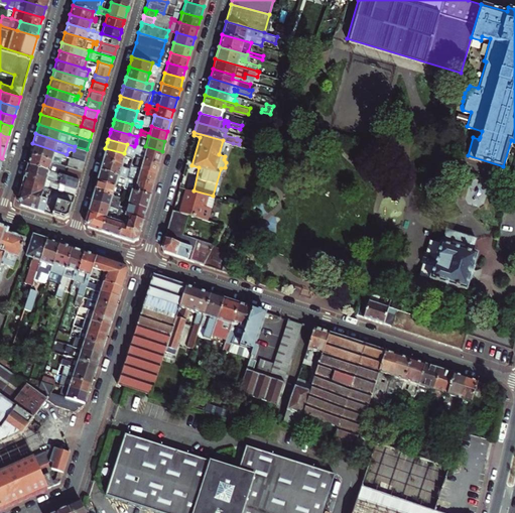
[(50,159),(81,169),(84,159),(72,156),(67,154),(32,143),(29,152),(50,159)]
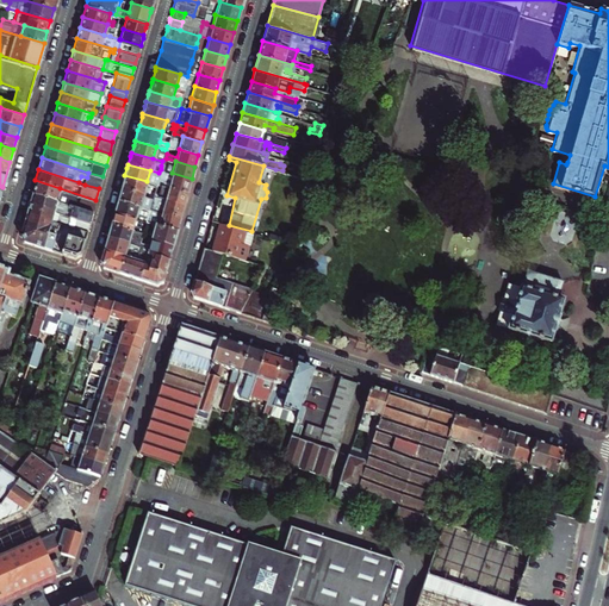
[(99,188),(103,176),(88,173),(87,177),(85,185),(99,188)]
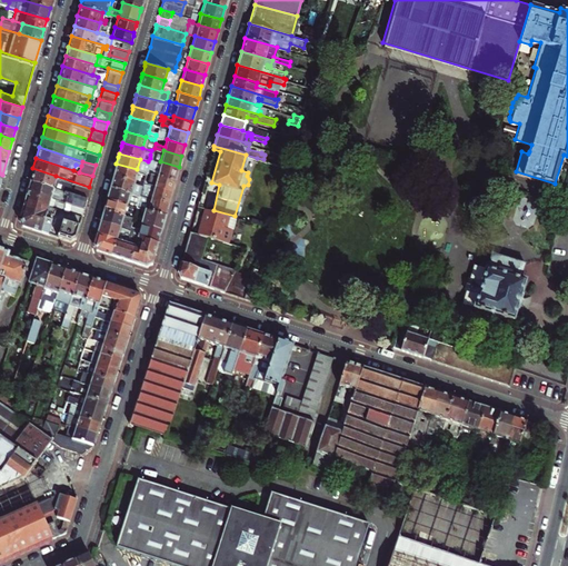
[(175,179),(179,167),(160,161),(159,168),(148,165),(147,168),(146,170),(150,171),(175,179)]
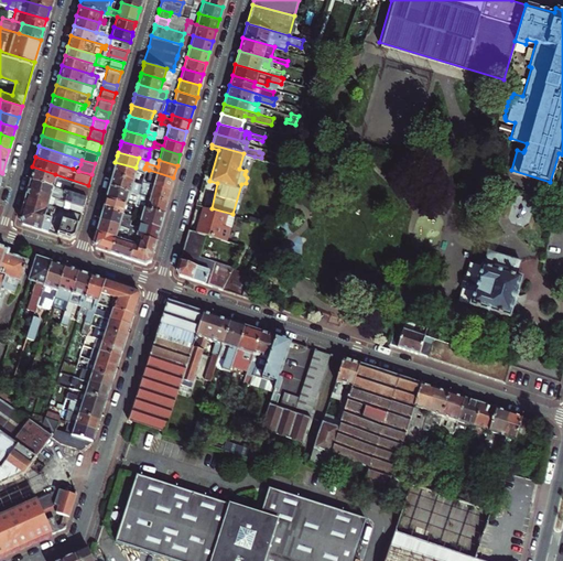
[(136,168),(115,162),(115,165),(112,173),(141,181),(141,180),(142,175),(144,171),(141,170),(136,168)]
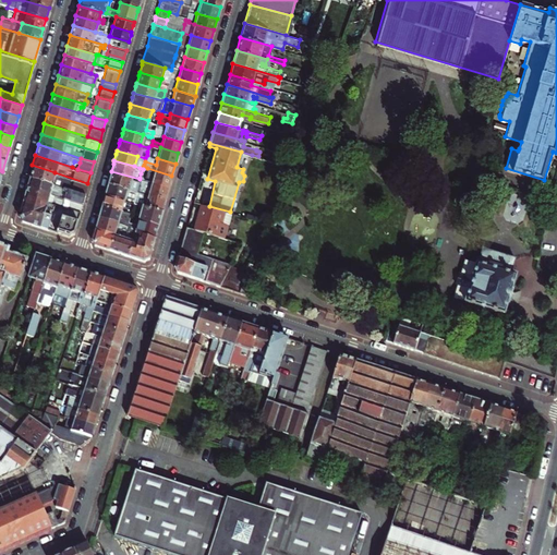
[(32,165),(29,176),(51,182),(55,172),(32,165)]
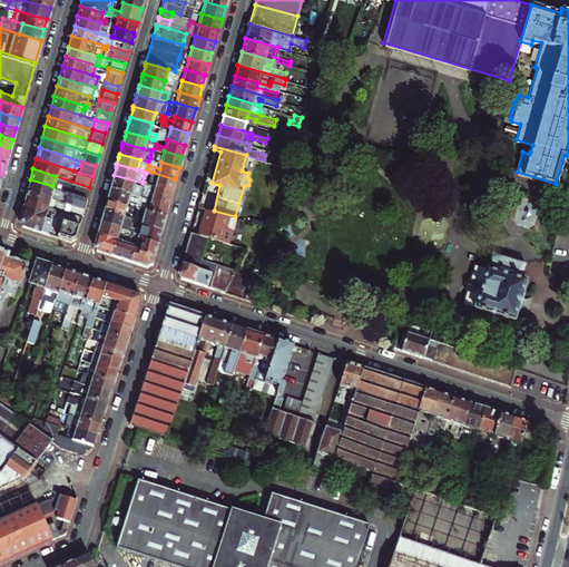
[(144,177),(143,182),(172,191),(175,179),(150,172),(148,178),(144,177)]
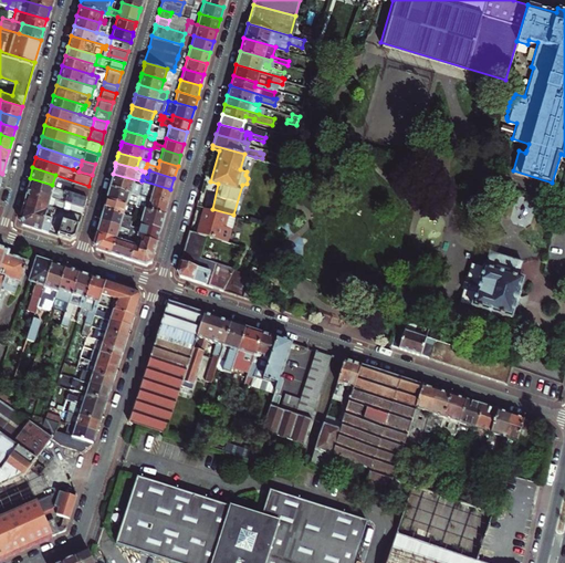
[(110,184),(139,191),(142,181),(113,174),(112,176),(110,184)]
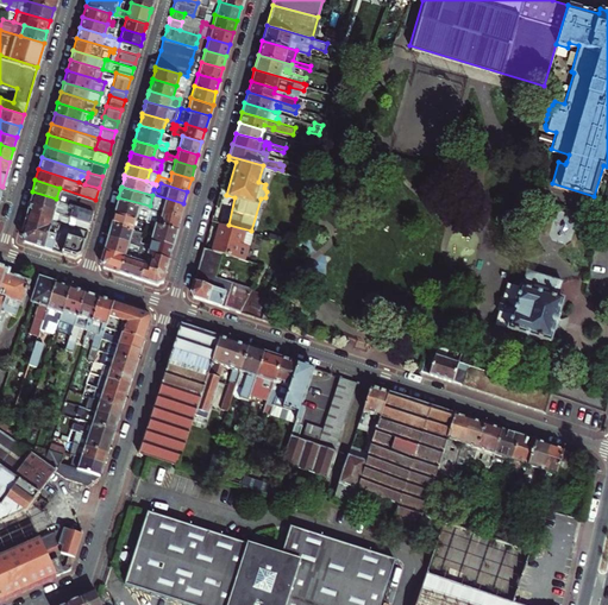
[(56,199),(68,202),(93,210),(95,200),(60,188),(56,199)]
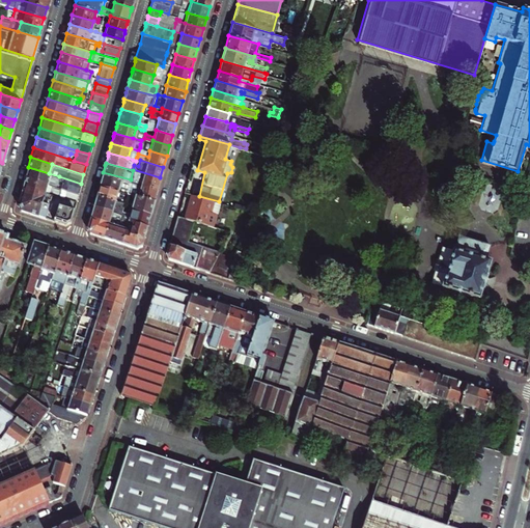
[(49,173),(28,167),(25,175),(46,183),(49,173)]
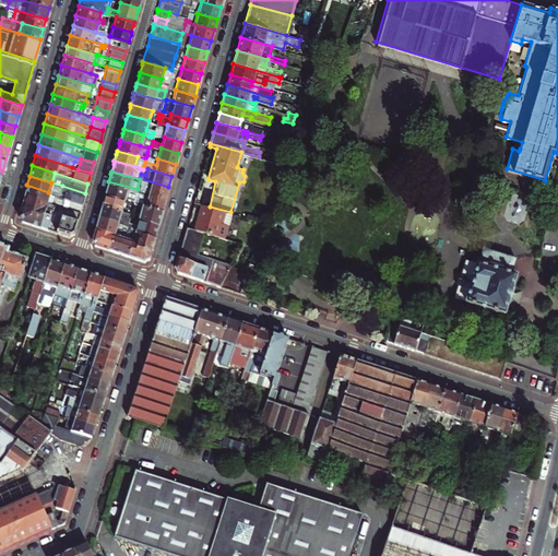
[(140,178),(140,179),(138,189),(137,190),(147,193),(166,199),(168,187),(140,178)]
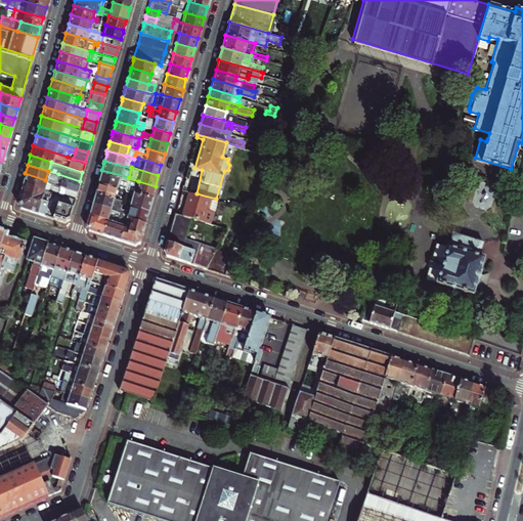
[(100,175),(98,181),(125,188),(128,178),(129,177),(101,170),(100,175)]
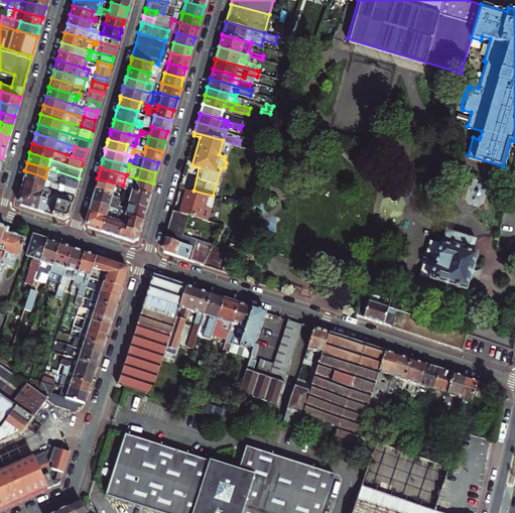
[(57,171),(47,168),(44,177),(48,178),(50,179),(57,181),(59,175),(56,174),(57,171)]
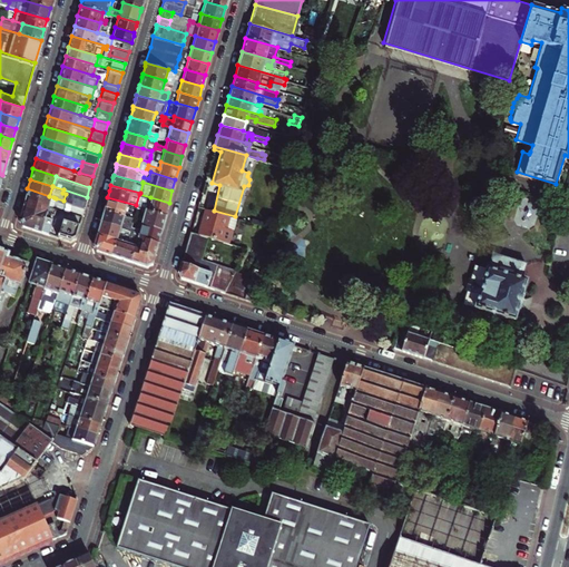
[(47,205),(49,196),(27,188),(25,197),(47,205)]
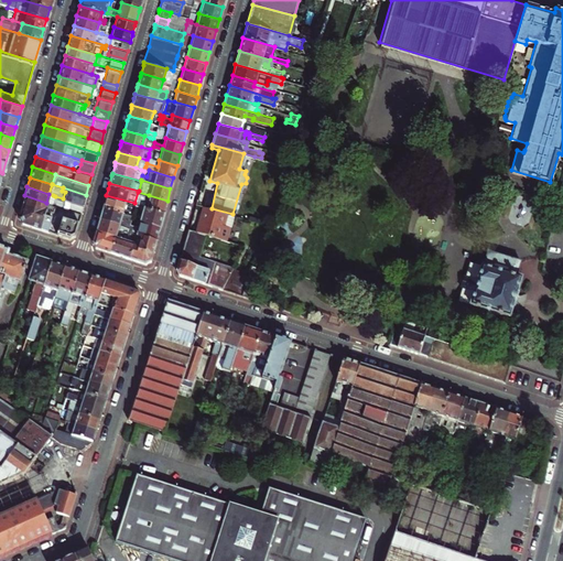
[(63,198),(83,205),(86,195),(63,187),(62,191),(65,192),(63,198)]
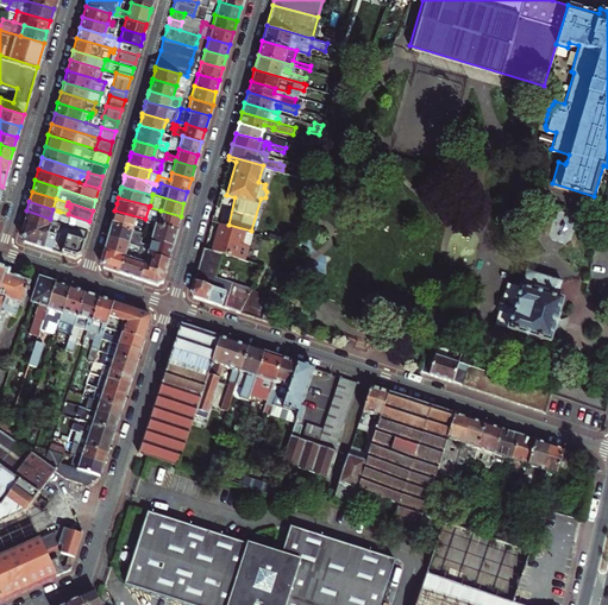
[(50,219),(26,210),(24,219),(48,227),(50,219)]
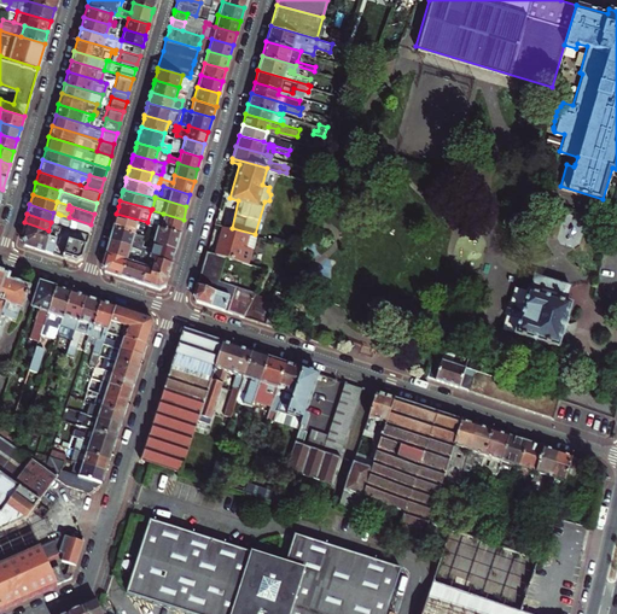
[(112,226),(134,232),(144,235),(147,222),(116,214),(115,218),(112,226)]
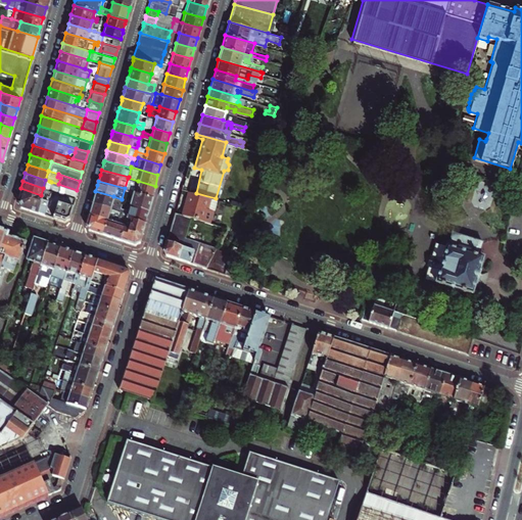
[(152,196),(155,186),(138,181),(135,191),(152,196)]
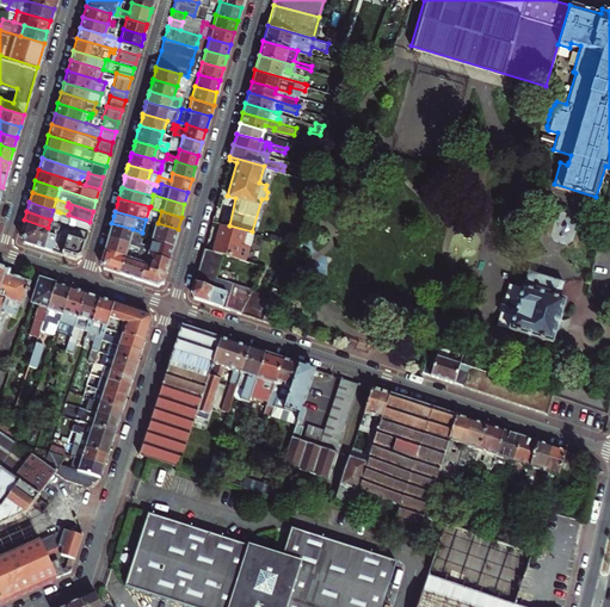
[(57,221),(66,224),(68,215),(60,212),(59,215),(57,221)]
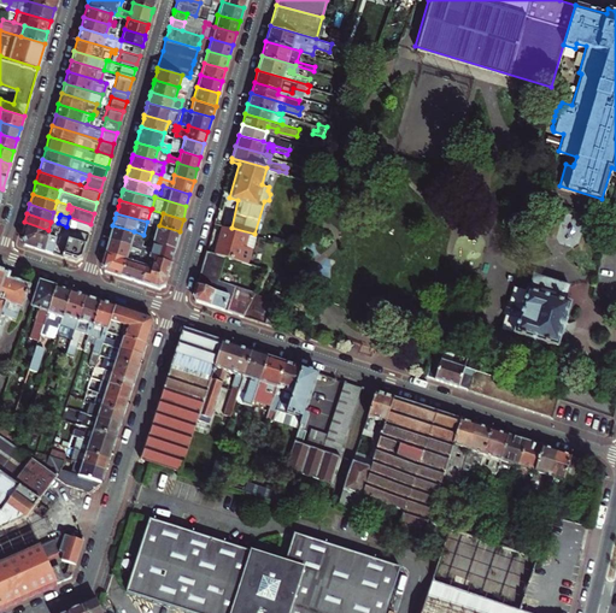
[(69,217),(66,227),(88,234),(91,224),(69,217)]
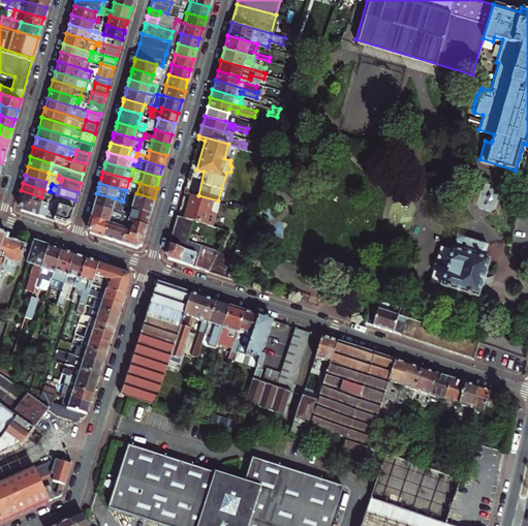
[(41,199),(41,197),(21,190),(17,202),(21,207),(53,218),(57,206),(43,200),(41,199)]
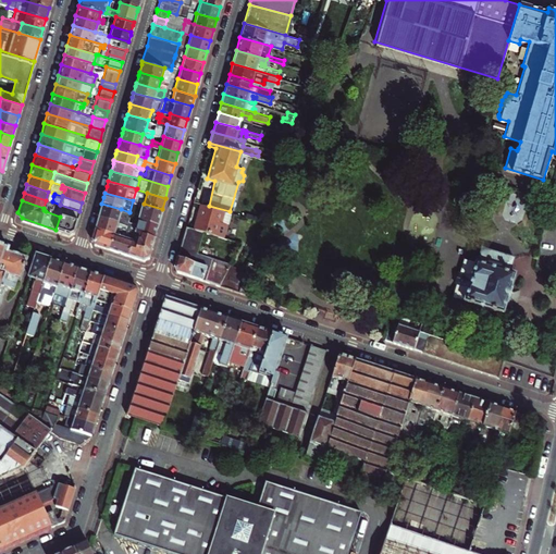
[(47,209),(58,212),(60,205),(52,201),(51,205),(49,204),(49,201),(46,200),(44,208),(47,209)]
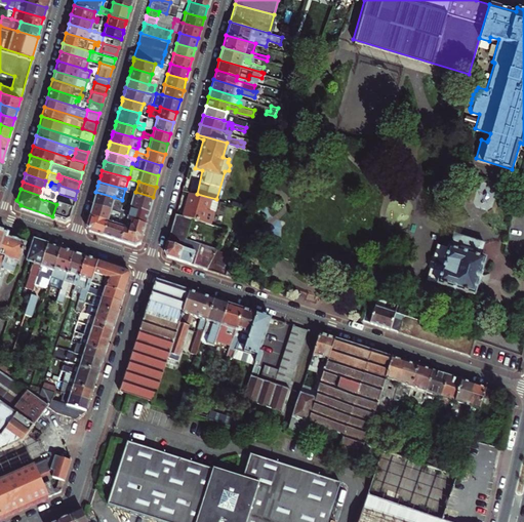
[(153,197),(135,192),(129,191),(126,203),(149,210),(153,197)]
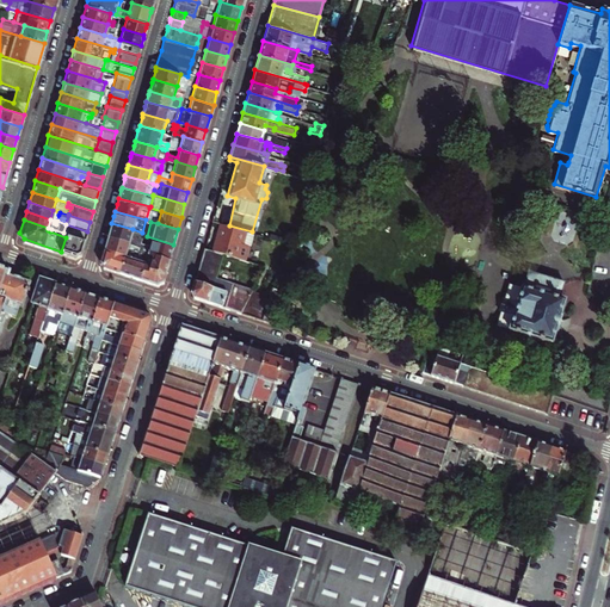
[(220,222),(213,248),(222,252),(245,258),(252,231),(229,225),(220,222)]
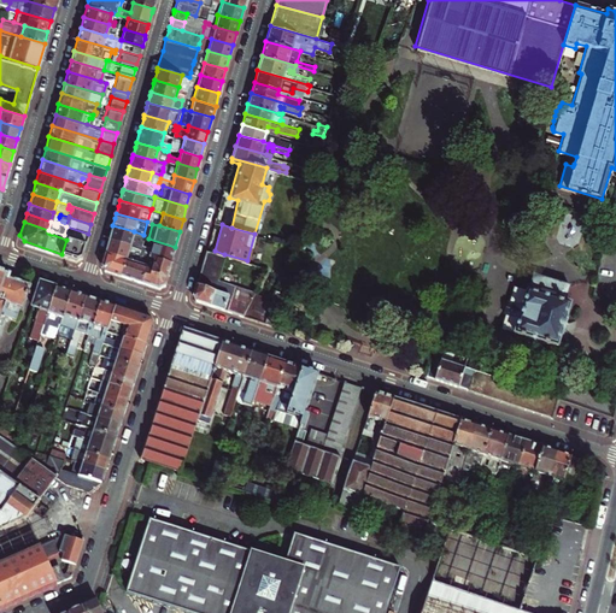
[(132,243),(134,231),(112,225),(111,231),(109,237),(132,243)]
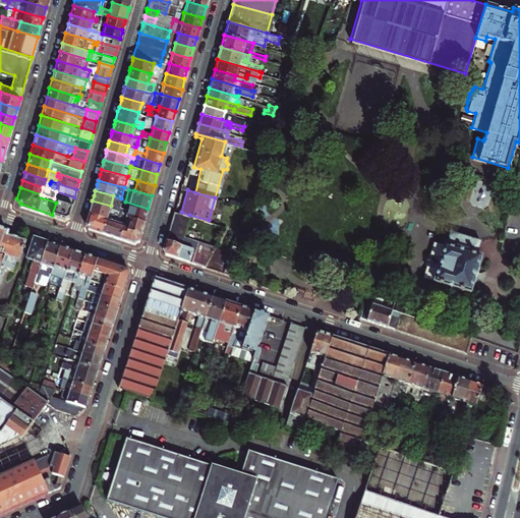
[(74,197),(56,191),(54,198),(57,199),(72,205),(74,197)]
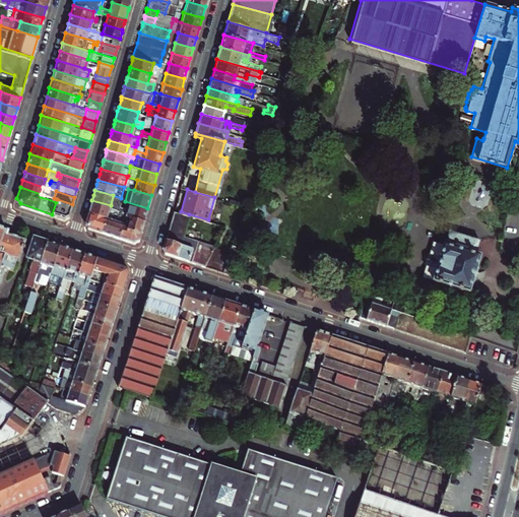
[(69,215),(72,204),(57,199),(56,202),(52,214),(63,217),(69,215)]
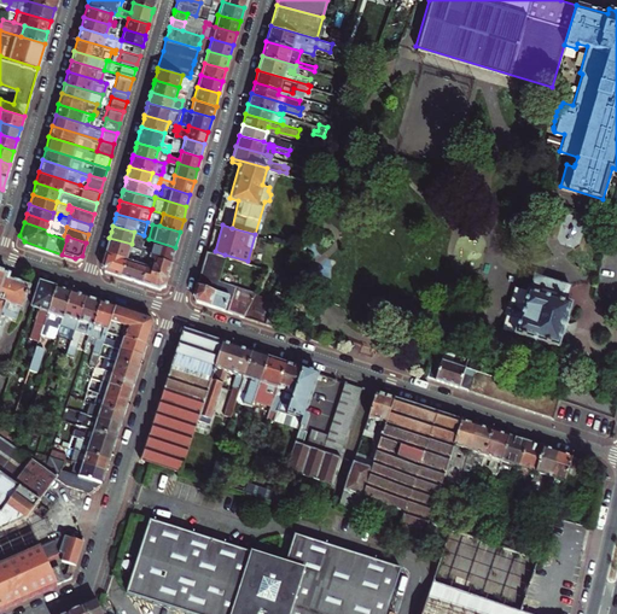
[(132,244),(109,238),(108,245),(105,251),(123,257),(124,255),(128,255),(129,251),(133,252),(133,251),(135,252),(137,251),(139,251),(141,245),(137,245),(137,246),(132,244)]
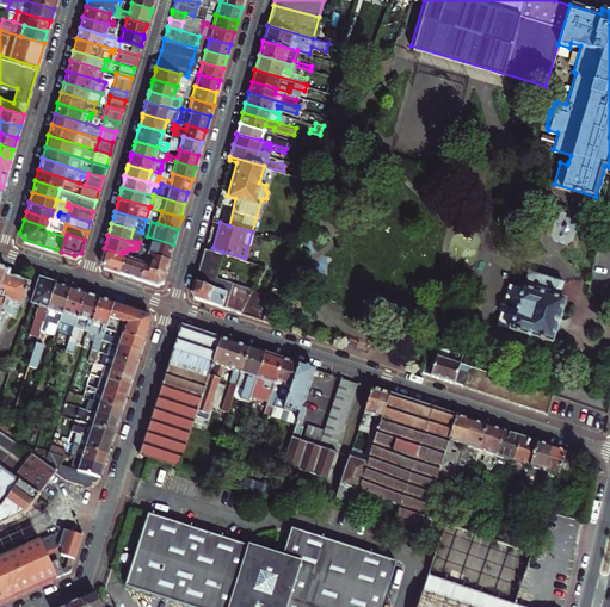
[(137,249),(142,252),(170,259),(173,245),(147,236),(142,235),(140,242),(137,248),(137,249)]
